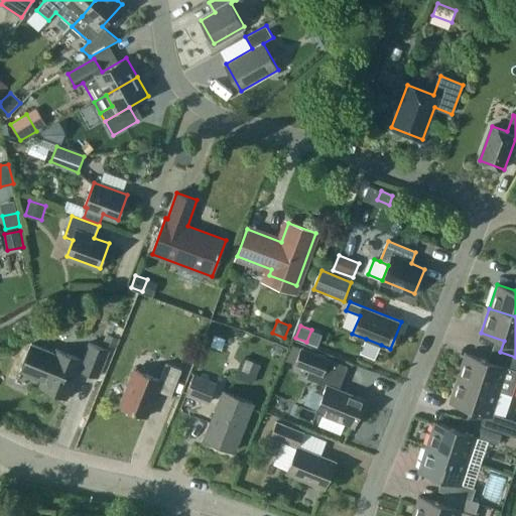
[(104,342),(117,347),(121,338),(107,333),(104,342)]
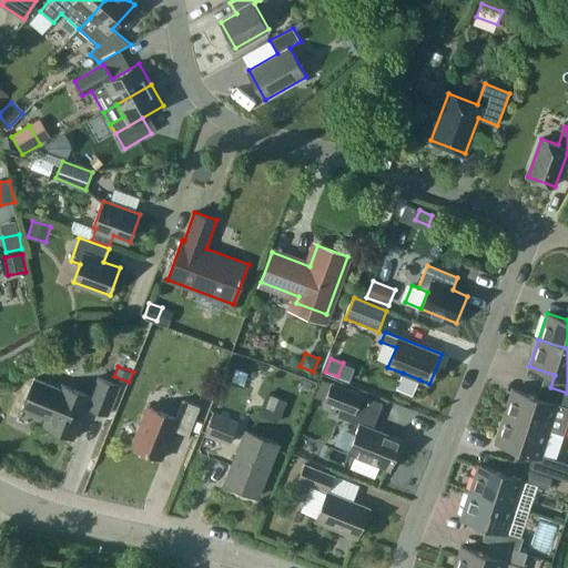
[(403,373),(398,384),(415,391),(419,379),(403,373)]
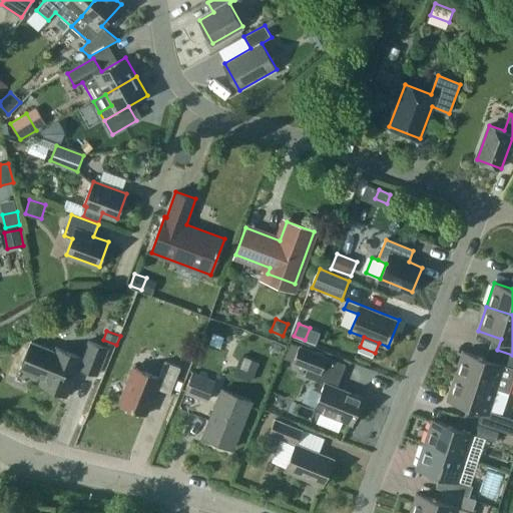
[(21,368),(44,378),(41,385),(67,396),(79,367),(98,375),(108,349),(89,341),(82,358),(56,347),(55,351),(32,342),(21,368)]
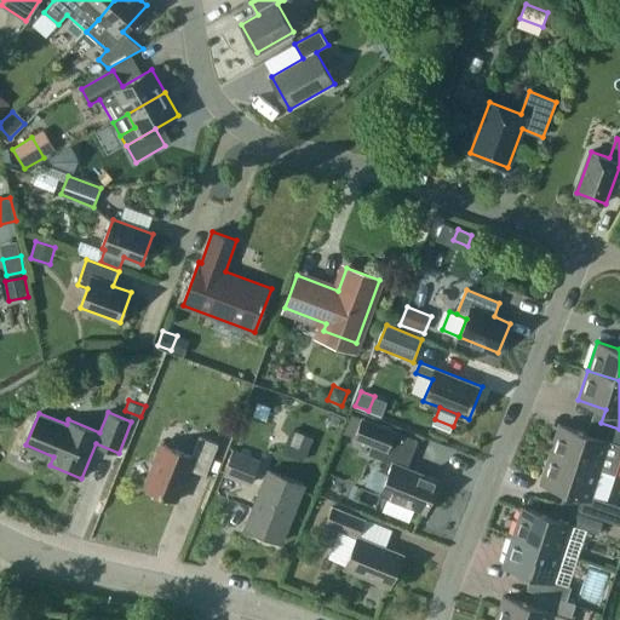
[(363,418),(352,414),(345,434),(356,437),(363,418)]
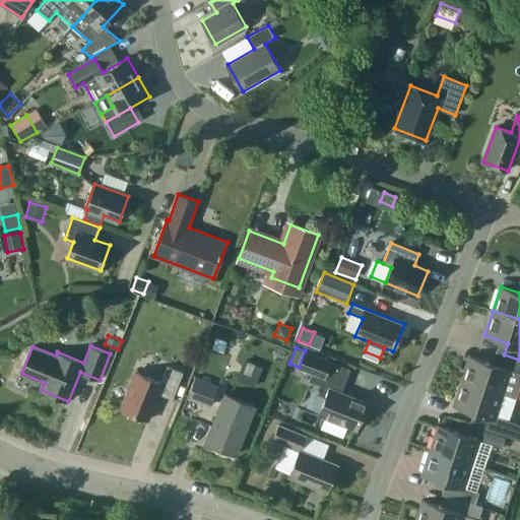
[(351,369),(305,350),(299,367),(314,373),(311,382),(329,389),(319,414),(326,417),(348,427),(358,430),(369,403),(342,392),(351,369)]
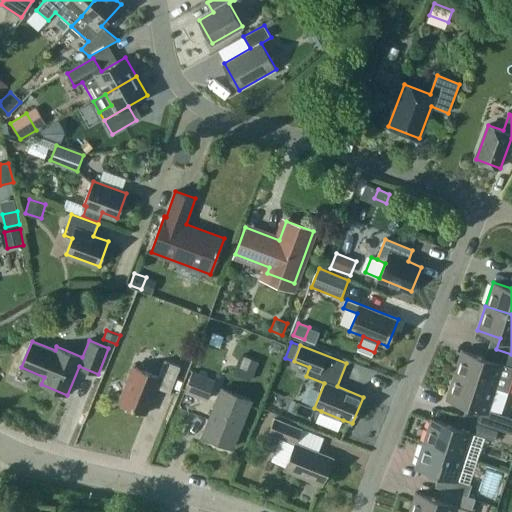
[(511,354),(496,349),(493,360),(462,350),(454,375),(496,388),(504,365),(511,367),(511,354)]
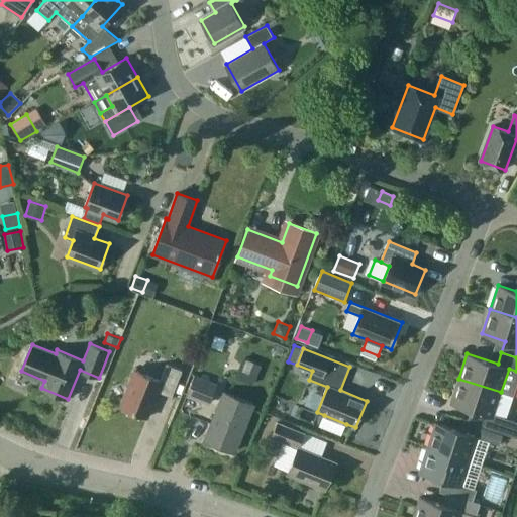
[(182,371),(167,365),(161,380),(134,370),(120,406),(148,417),(159,392),(172,397),(182,371)]
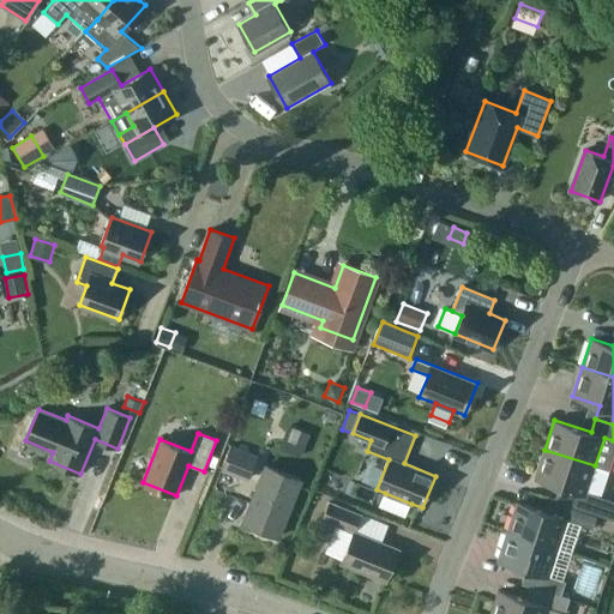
[(613,440),(605,438),(595,465),(611,470),(613,457),(613,440)]
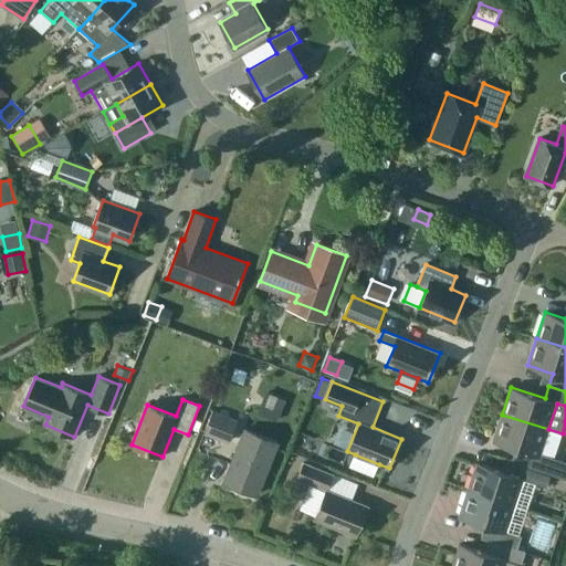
[(205,433),(230,443),(239,420),(213,410),(205,433)]
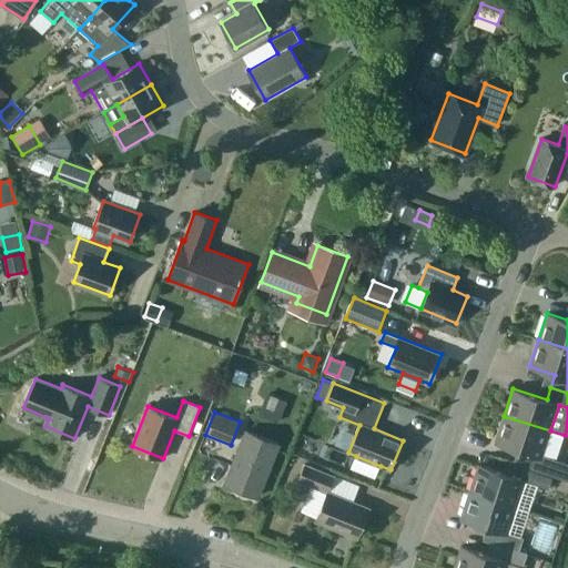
[(504,416),(495,443),(521,452),(518,464),(554,475),(567,479),(567,463),(543,455),(550,430),(504,416)]
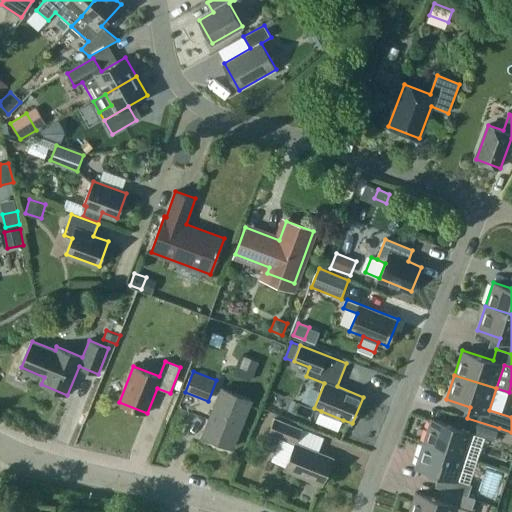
[(252,400),(223,388),(203,437),(232,448),(252,400)]
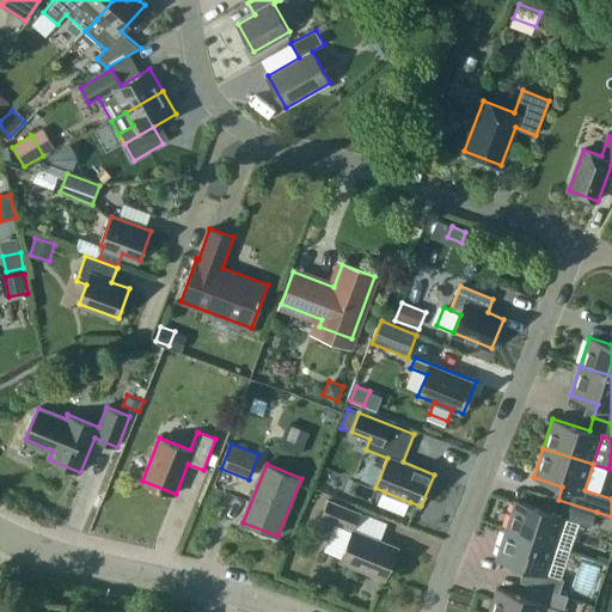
[(384,491),(378,505),(405,515),(410,502),(384,491)]
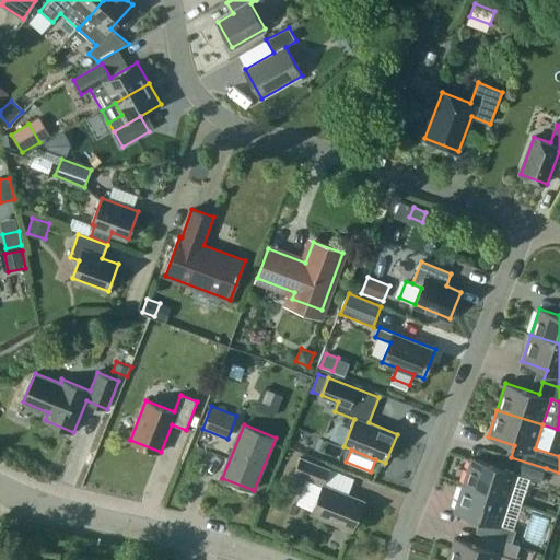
[(546,468),(511,457),(503,455),(500,467),(471,458),(464,485),(510,500),(517,474),(541,481),(546,468)]
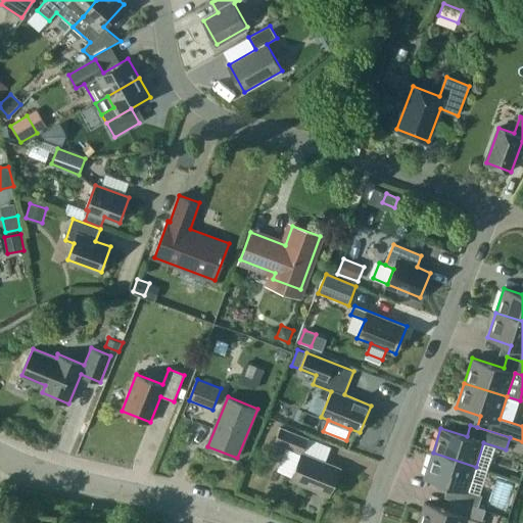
[(275,441),(302,453),(307,438),(281,428),(275,441)]
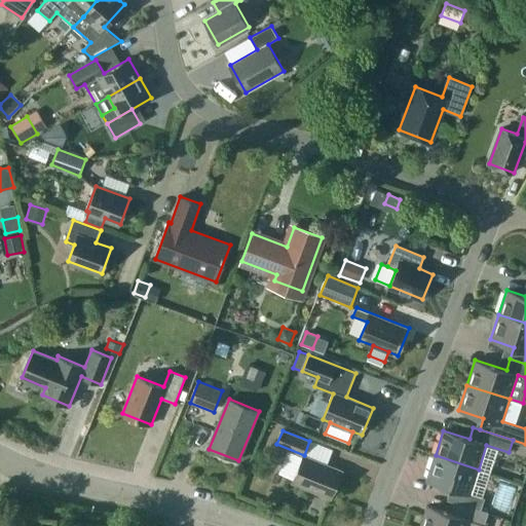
[(293,482),(332,498),(342,471),(304,455),(293,482)]
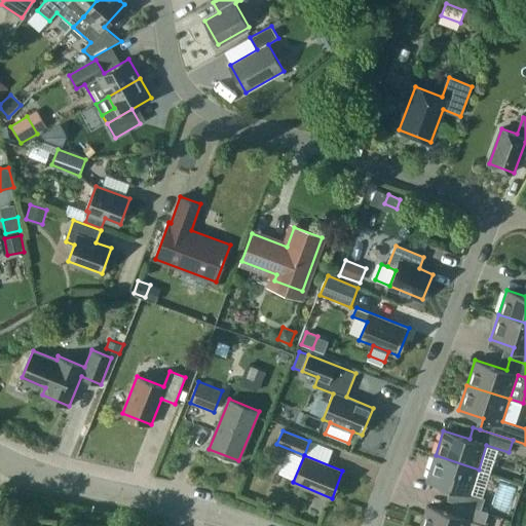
[(471,493),(479,470),(436,455),(427,480),(452,488),(448,500),(456,502),(481,511),(485,498),(471,493)]
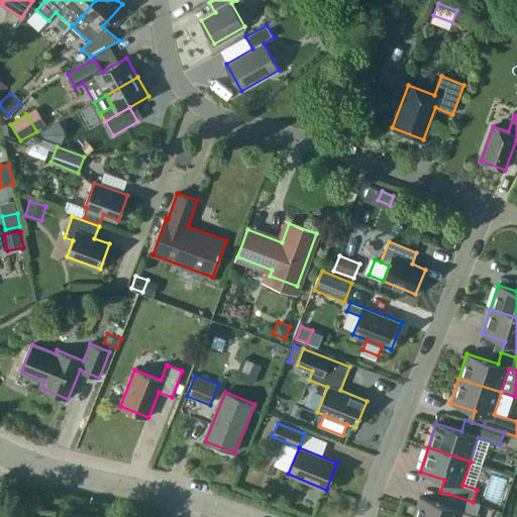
[(480,504),(473,502),(448,494),(444,505),(420,497),(413,516),(460,516),(462,511),(477,516),(480,504)]
